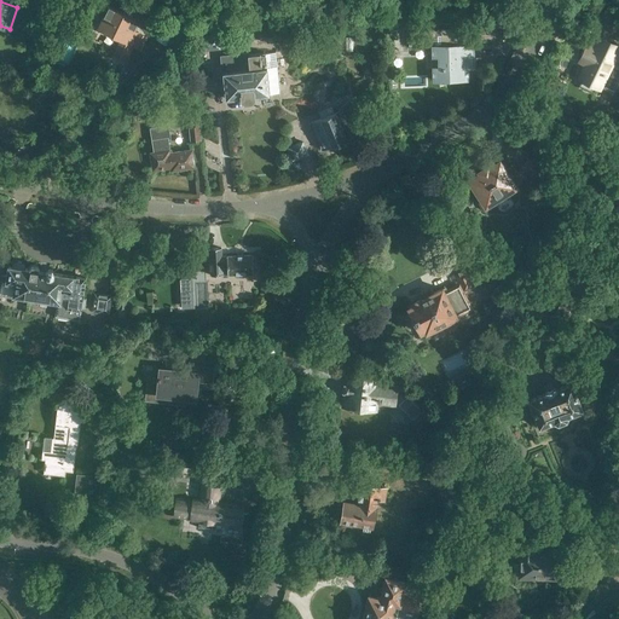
[(110,5),(98,29),(121,40),(114,53),(127,61),(140,34),(136,30),(140,21),(110,5)]
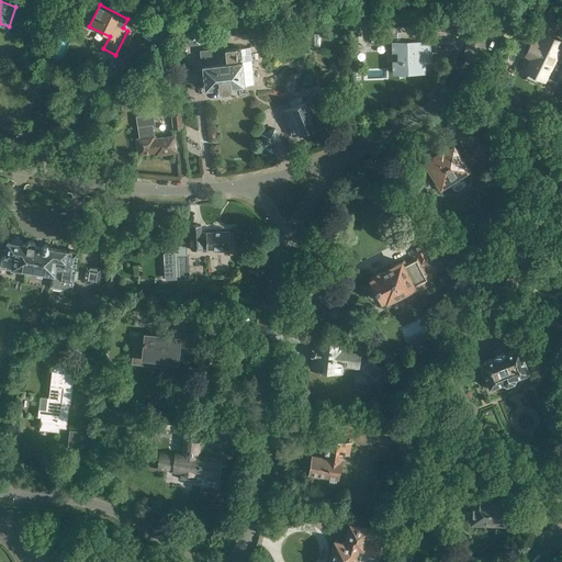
[(546,19),(557,35),(561,32),(561,19),(557,12),(546,19)]
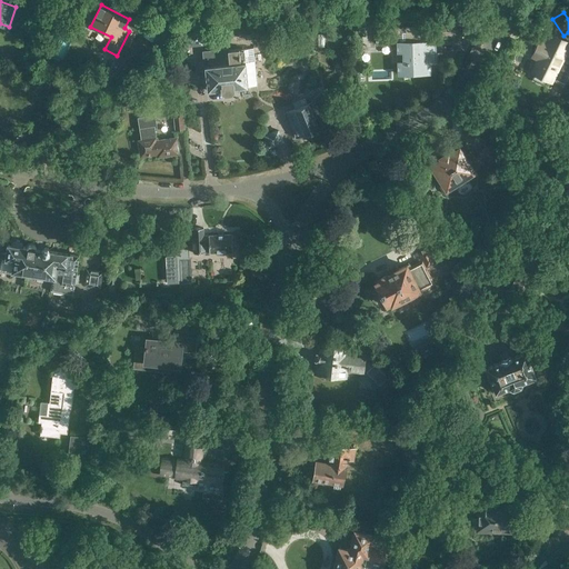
[(398,66),(399,73),(428,72),(428,68),(427,68),(426,62),(436,62),(435,41),(419,42),(418,33),(416,33),(416,28),(376,29),(377,41),(397,40),(398,52),(403,52),(403,61),(402,61),(402,62),(398,62),(398,66)]
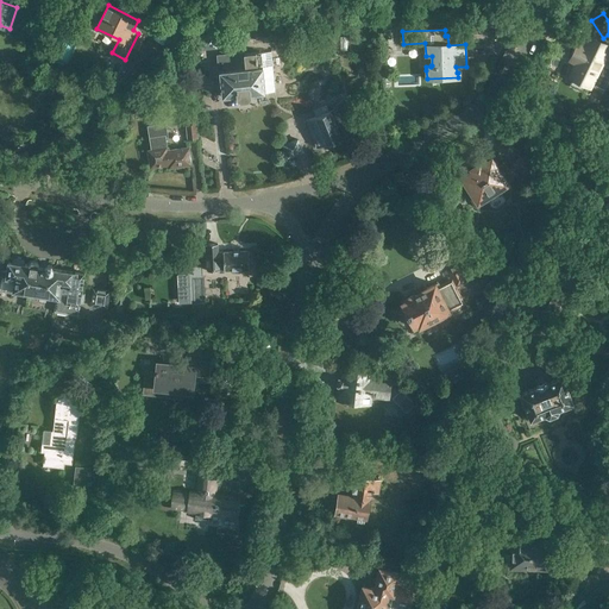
[(240,45),(239,32),(225,35),(226,46),(240,45)]
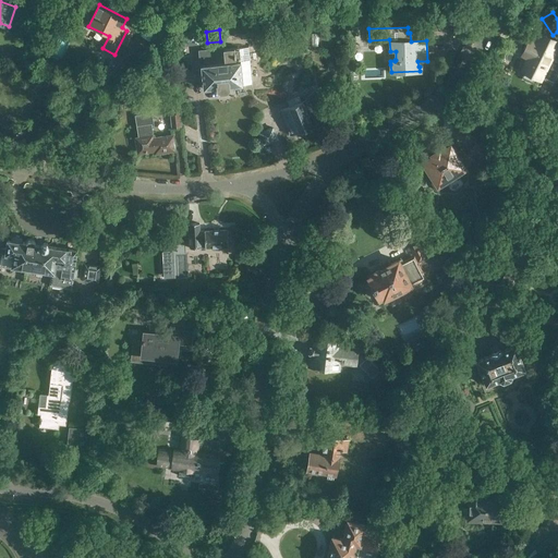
[(182,32),(183,46),(199,45),(197,31),(182,32)]
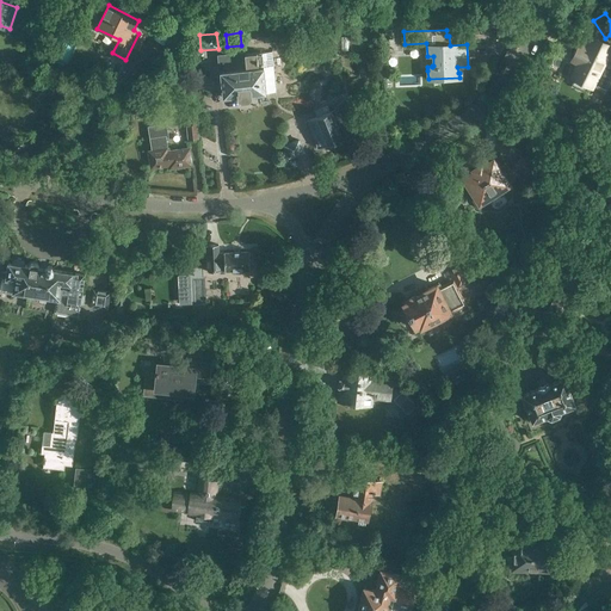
[(592,85),(605,92),(610,79),(610,71),(602,67),(610,47),(592,38),(586,50),(580,47),(573,61),(580,63),(573,78),(575,79),(573,85),(586,91),(588,86),(592,87),(592,85)]
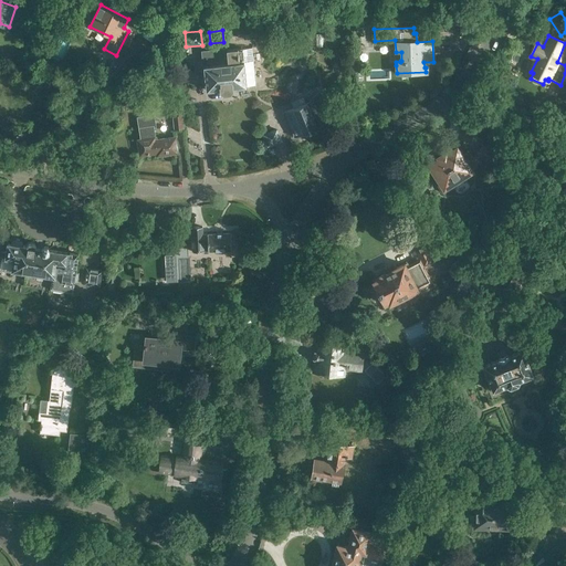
[(205,65),(207,90),(221,88),(221,90),(224,92),(230,92),(232,88),(232,87),(254,85),(250,48),(227,50),(228,63),(205,65)]
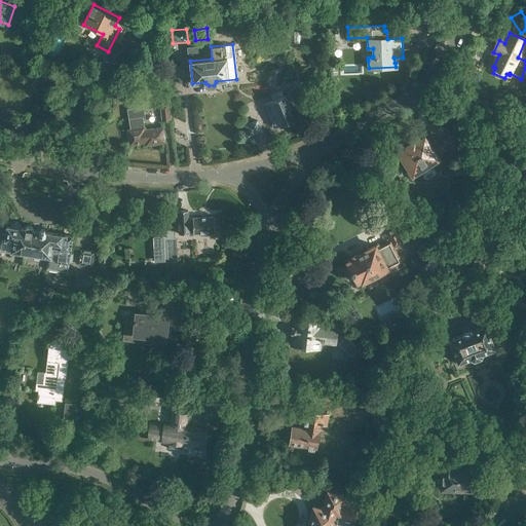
[(269,112),(274,127),(299,117),(294,105),(304,101),(297,84),(288,92),(289,94),(284,96),(282,90),(270,95),(273,101),(262,106),(265,113),(269,112)]
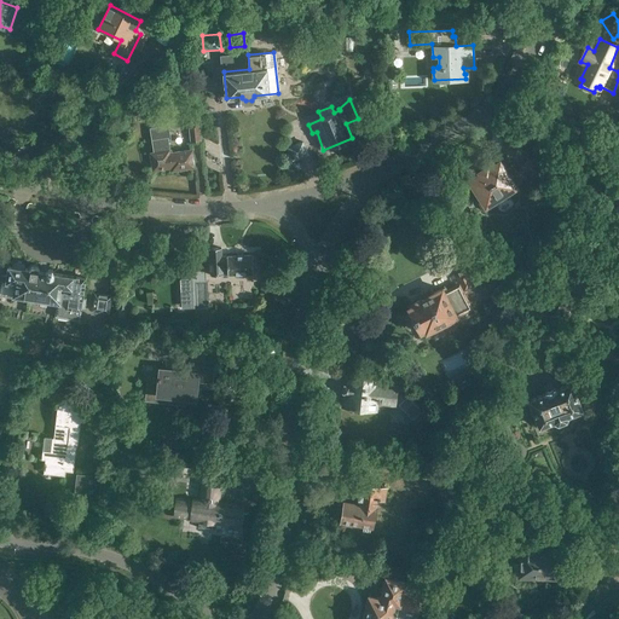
[(150,152),(154,171),(172,167),(172,171),(195,167),(192,149),(172,151),(172,149),(171,149),(168,139),(171,139),(169,125),(150,128),(154,151),(150,152)]
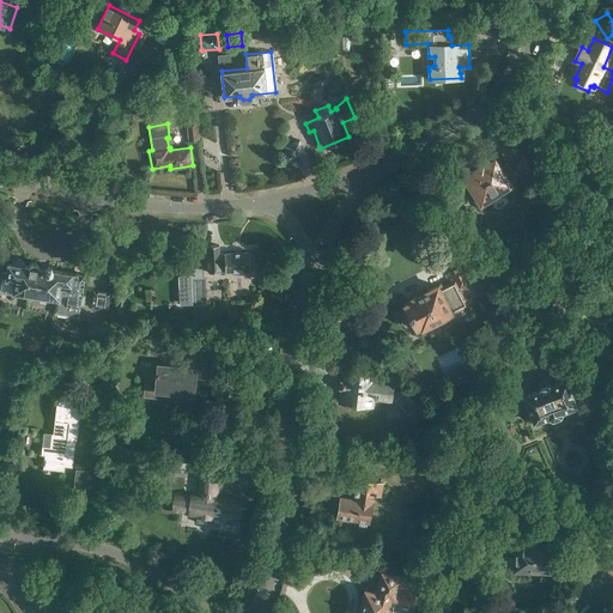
[(187,126),(188,140),(200,140),(199,125),(187,126)]
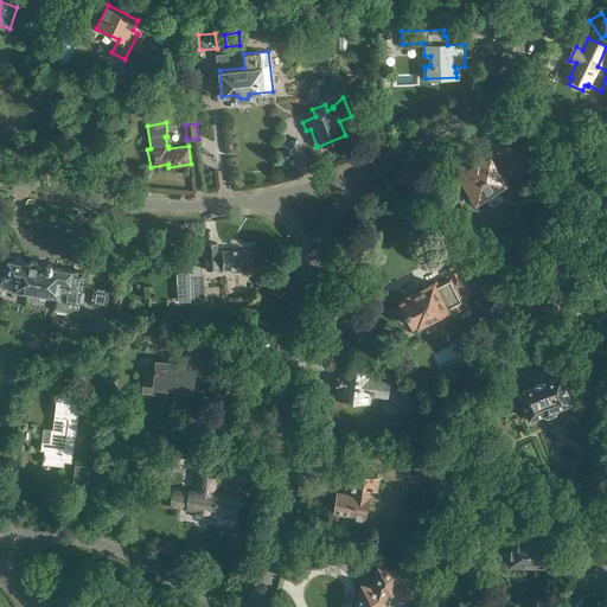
[(281,144),(287,158),(302,152),(296,138),(281,144)]
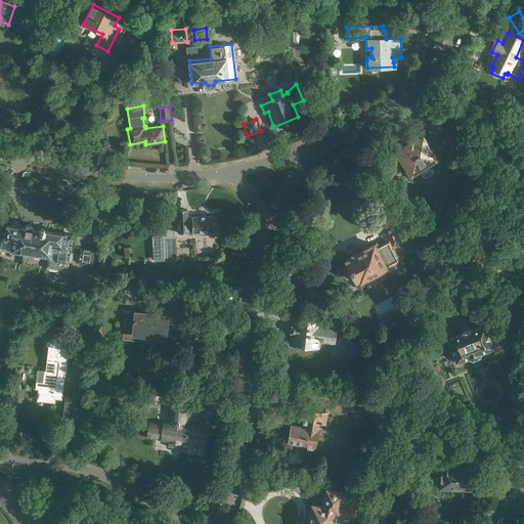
[(398,154),(412,176),(438,160),(436,158),(446,151),(447,153),(451,149),(452,151),(459,147),(448,133),(443,137),(444,139),(431,148),(423,136),(413,142),(412,141),(406,145),(407,147),(398,154)]
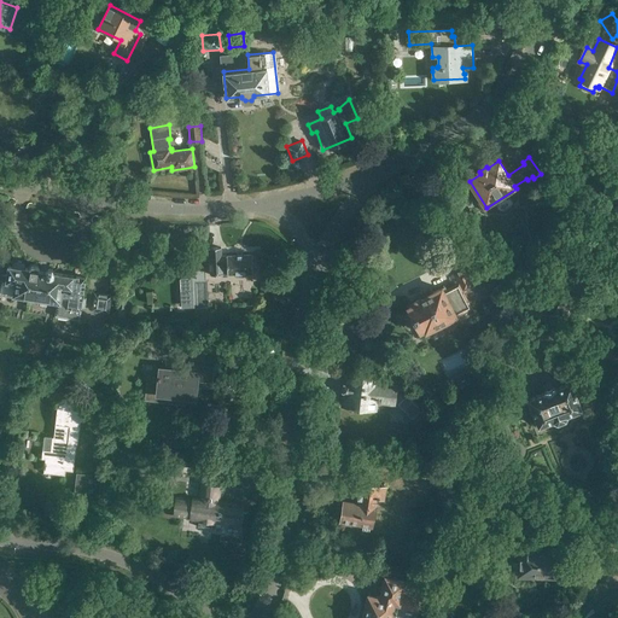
[(254,273),(252,255),(222,256),(221,248),(210,249),(211,275),(254,273)]
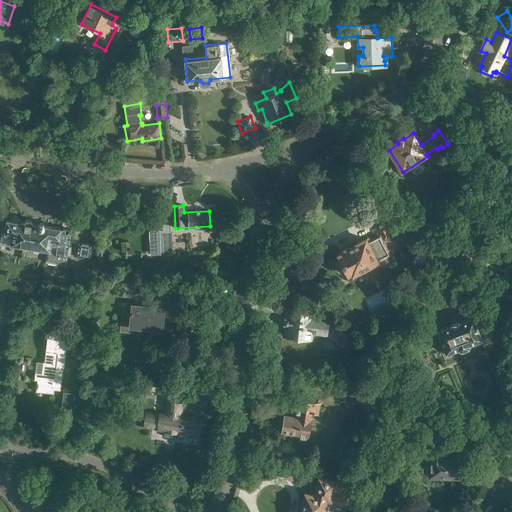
[(12,244),(25,247),(27,234),(20,233),(22,222),(21,222),(21,220),(20,219),(20,218),(19,217),(17,216),(16,216),(15,216),(14,216),(13,217),(12,217),(11,218),(11,220),(7,220),(6,228),(2,227),(0,243),(11,245),(12,244)]
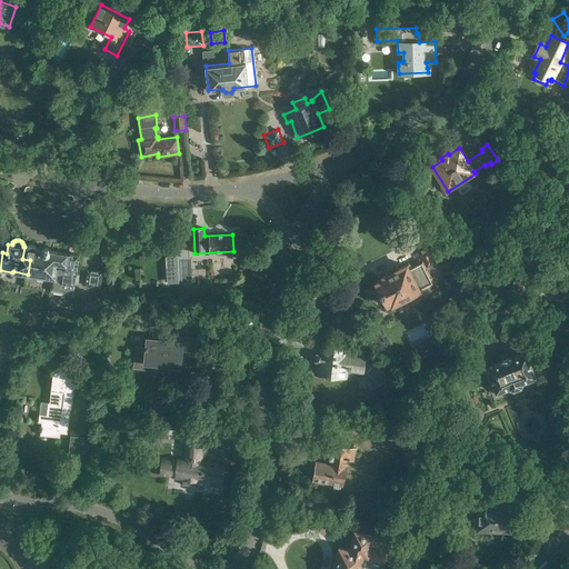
[(28,275),(55,278),(56,278),(58,263),(55,263),(56,252),(49,251),(50,250),(49,249),(48,248),(46,248),(43,249),(42,249),(42,250),(38,249),(36,245),(29,243),(26,247),(25,247),(22,259),(30,260),(28,275)]
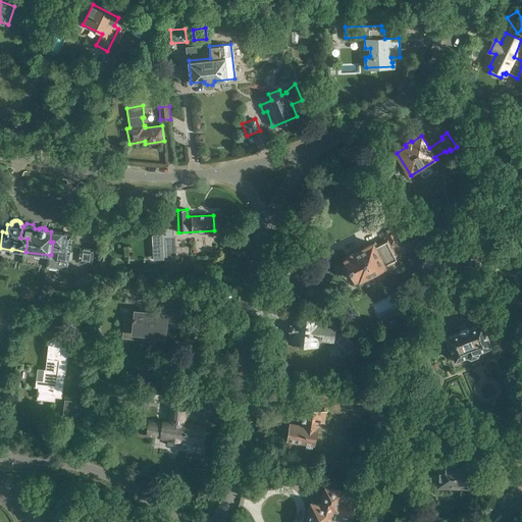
[(376,244),(375,244),(374,245),(373,243),(347,257),(348,259),(346,260),(356,280),(358,279),(359,281),(385,267),(399,259),(393,247),(403,242),(394,225),(381,230),(386,239),(376,244)]
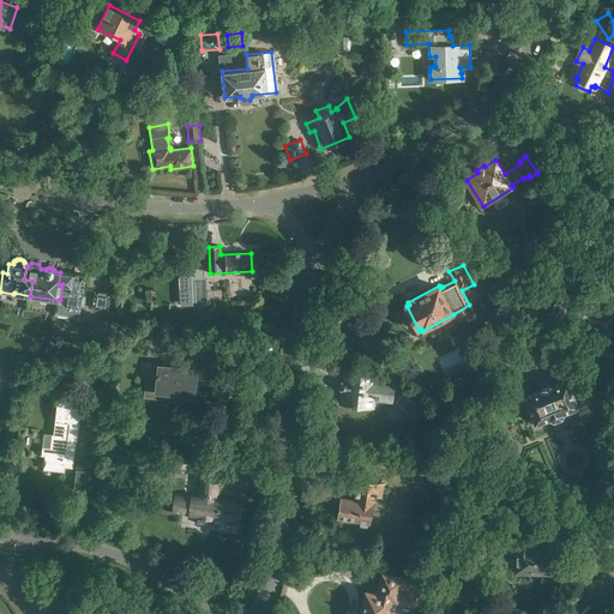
[(60,300),(59,300),(58,313),(79,317),(85,276),(60,272),(59,284),(62,284),(60,300)]
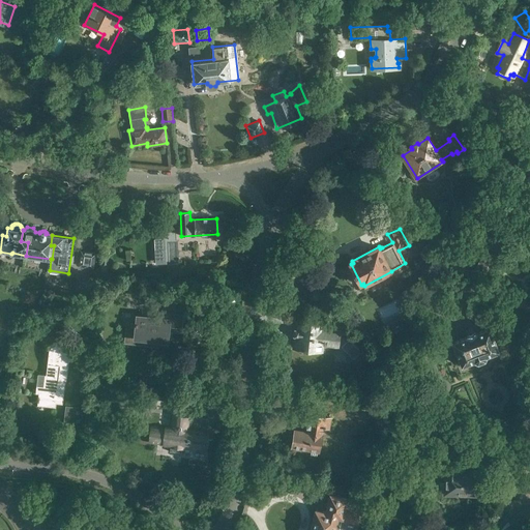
[(154,239),(155,264),(167,263),(165,238),(154,239)]
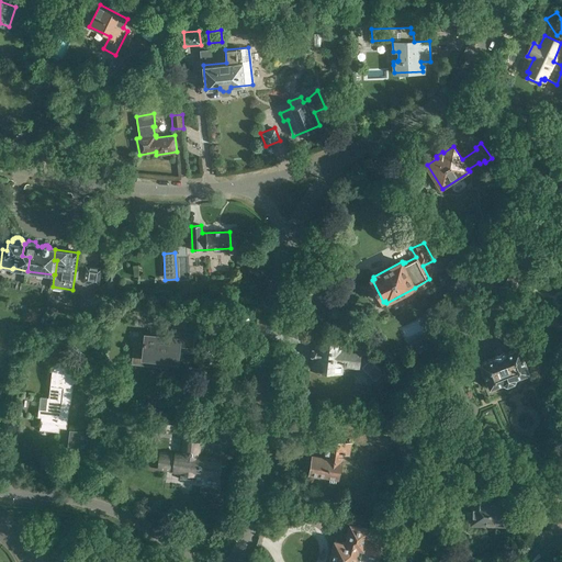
[(85,281),(100,284),(102,268),(87,266),(85,281)]
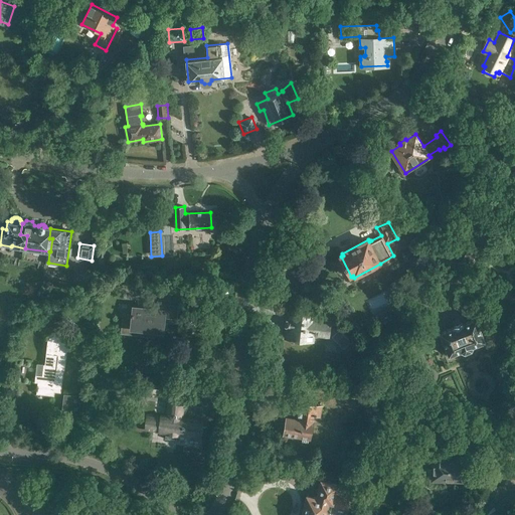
[(419,250),(412,253),(417,265),(424,261),(419,250)]
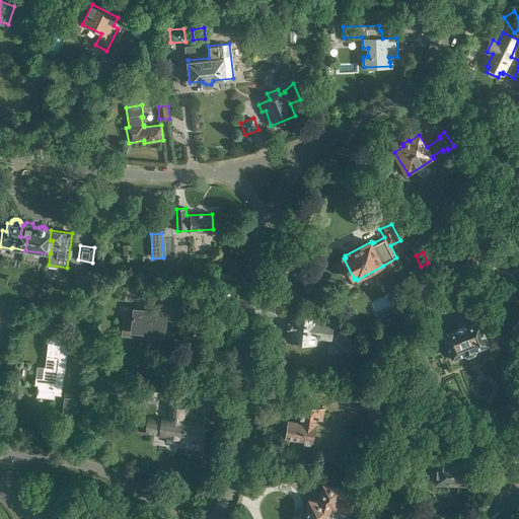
[(157,307),(157,312),(137,310),(136,316),(135,316),(134,318),(136,318),(136,322),(127,321),(126,334),(147,336),(147,331),(163,334),(163,325),(161,325),(162,321),(164,321),(164,318),(176,319),(177,309),(157,307)]
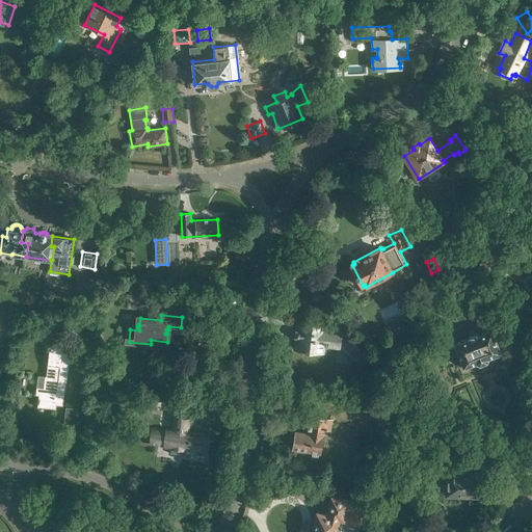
[(325,347),(340,348),(343,330),(327,328),(327,326),(298,322),(298,330),(296,330),(295,333),(295,336),(296,338),(297,338),(295,349),(301,350),(301,351),(304,352),(304,350),(324,352),(325,347)]
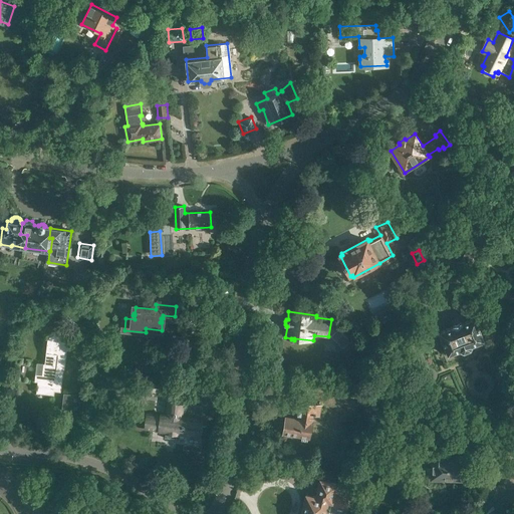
[(472,345),(484,340),(475,317),(463,322),(462,321),(451,325),(451,326),(439,331),(448,354),(460,349),(464,351),(470,348),(472,345)]
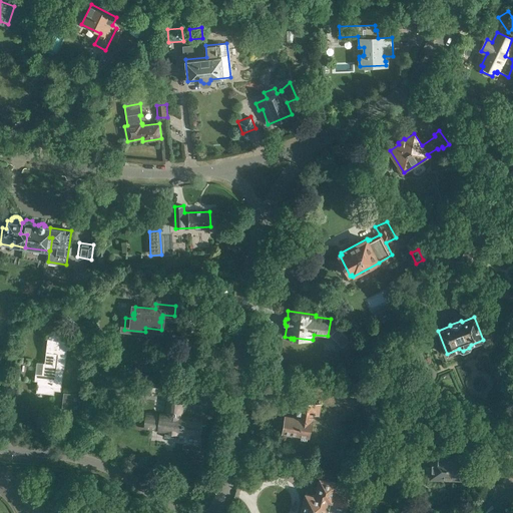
[(63,369),(64,369),(68,338),(62,338),(62,335),(48,334),(45,363),(37,362),(35,381),(38,381),(36,392),(54,394),(54,390),(60,391),(63,369)]
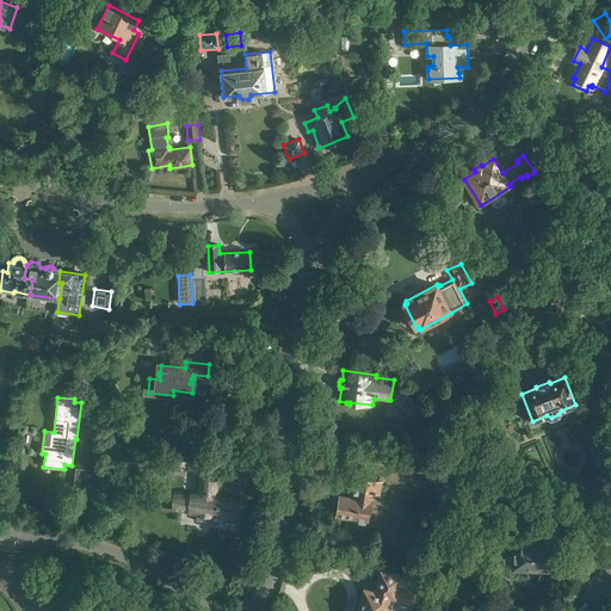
[(199,474),(218,476),(220,464),(202,462),(199,474)]
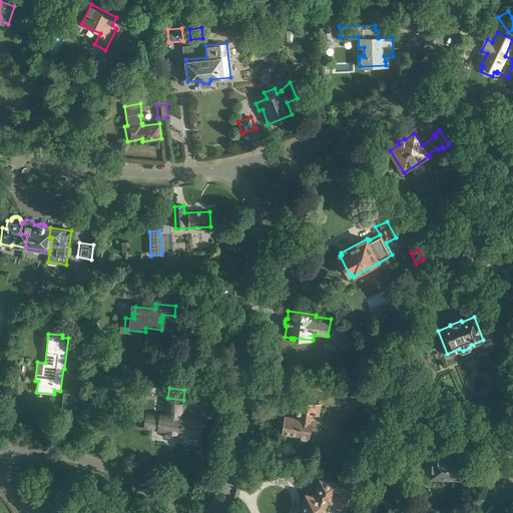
[(61,414),(78,416),(80,395),(64,393),(61,414)]
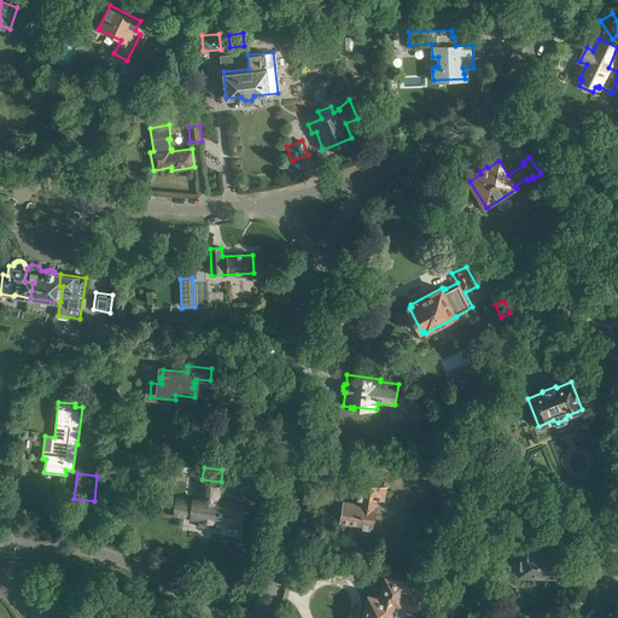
[(198,526),(221,529),(222,517),(240,519),(242,507),(217,505),(220,485),(200,483),(198,500),(178,497),(175,516),(198,519),(198,526)]
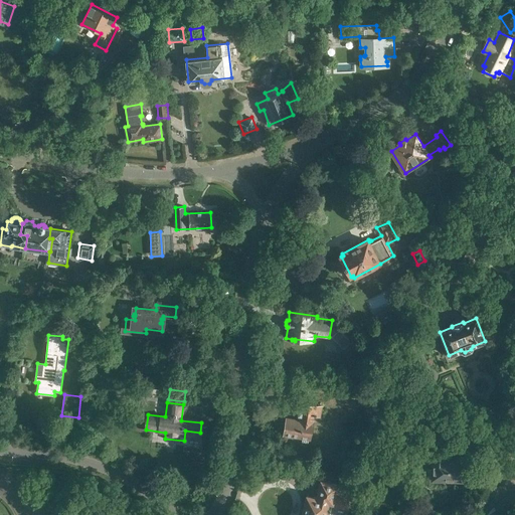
[(284,435),(311,439),(314,421),(315,419),(314,419),(314,416),(321,417),(322,406),(300,403),(297,420),(287,418),(284,435)]
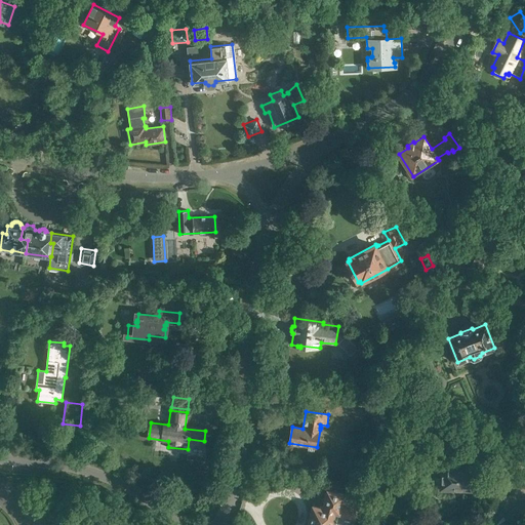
[(454,489),(455,491),(459,491),(461,490),(461,489),(475,489),(475,468),(465,468),(465,465),(441,463),(441,478),(435,477),(435,487),(441,487),(441,488),(454,489)]
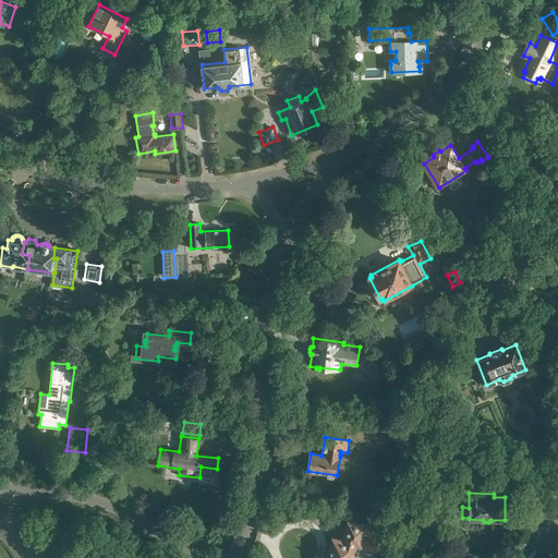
[(356,557),(361,543),(366,544),(365,547),(379,550),(385,529),(349,520),(343,540),(332,537),(327,557),(356,557)]
